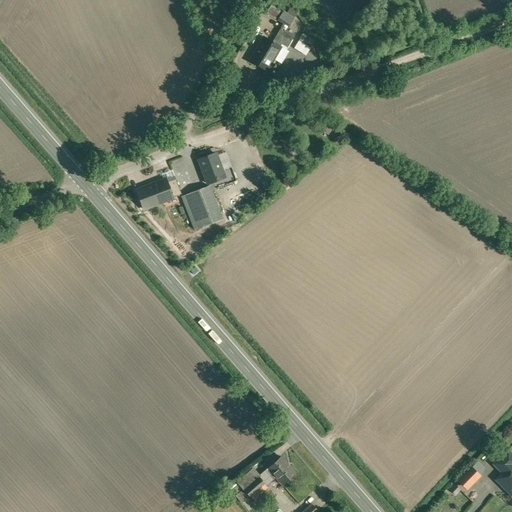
[(294,19),(283,12),(279,19),(289,26),(294,19)]
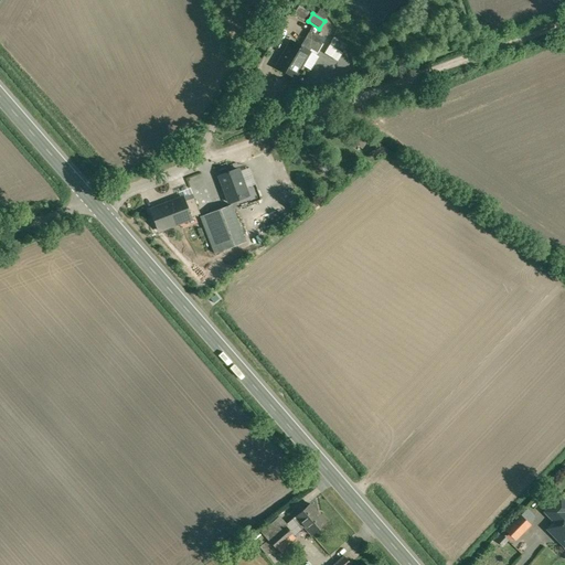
[(324,40),(310,31),(306,38),(321,46),(324,40)]
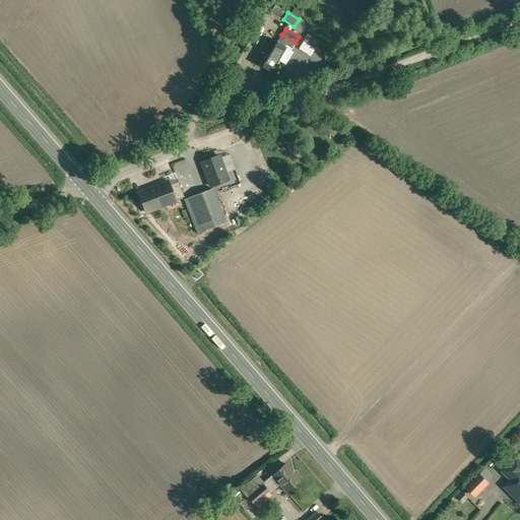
[(296,43),(281,35),(276,43),(284,48),(285,46),(291,50),(296,43)]
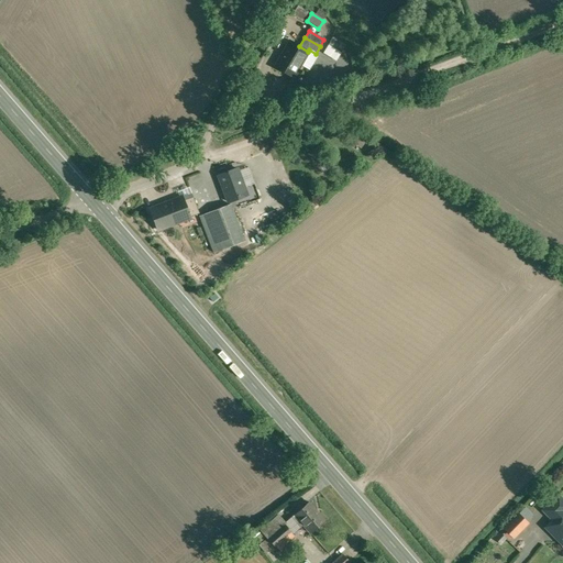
[(299,46),(290,41),(275,67),(293,78),(308,52),(299,46)]
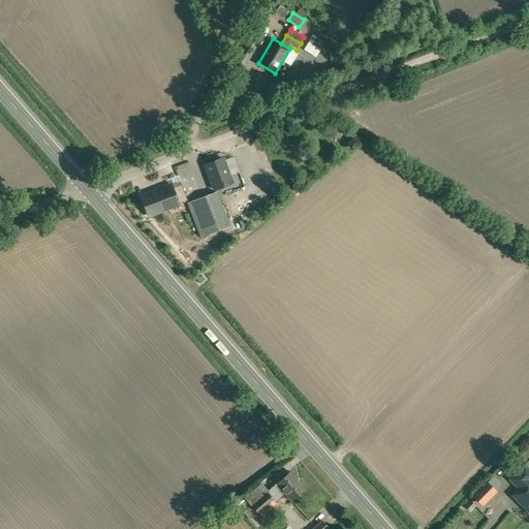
[(232,183),(223,158),(206,165),(215,190),(232,183)]
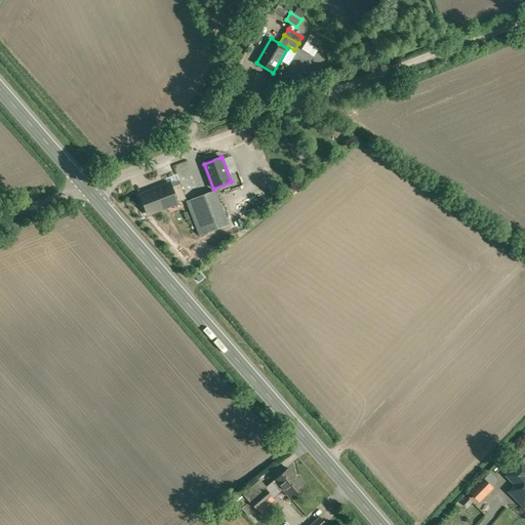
[(169,185),(139,195),(148,215),(177,204),(176,203),(186,200),(179,185),(170,188),(169,185)]
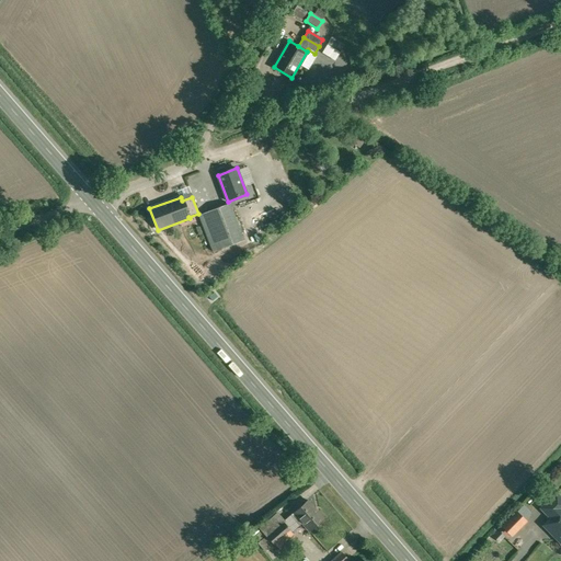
[(229,204),(198,216),(213,253),(243,241),(229,204)]
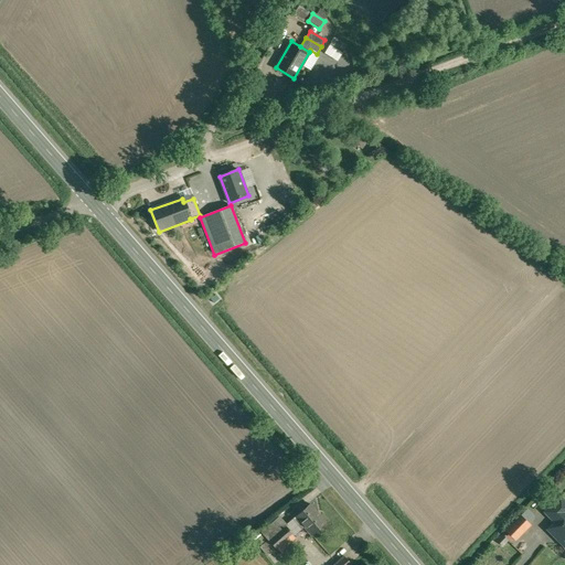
[(564,502),(560,498),(545,512),(555,522),(548,530),(564,546),(564,502)]
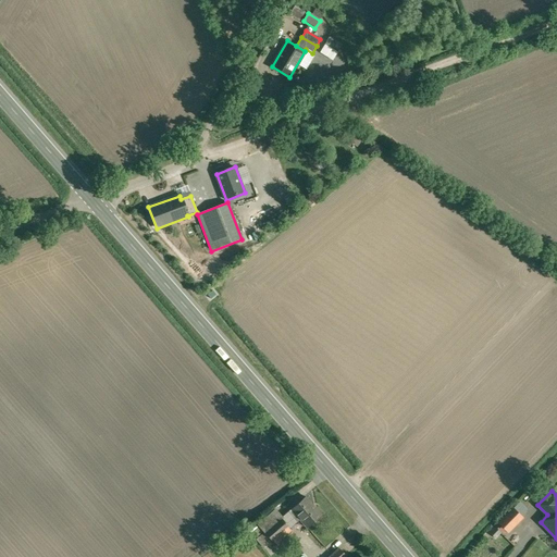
[(321,516),(305,497),(291,510),(298,518),(307,529),(321,516)]
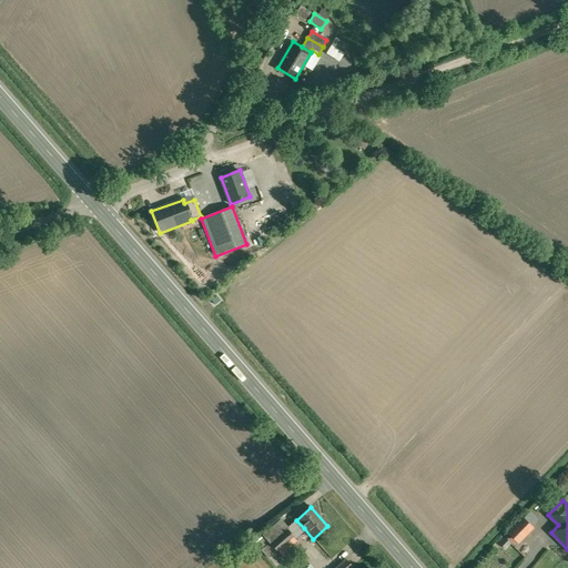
[(528,513),(523,518),(529,525),(535,519),(528,513)]
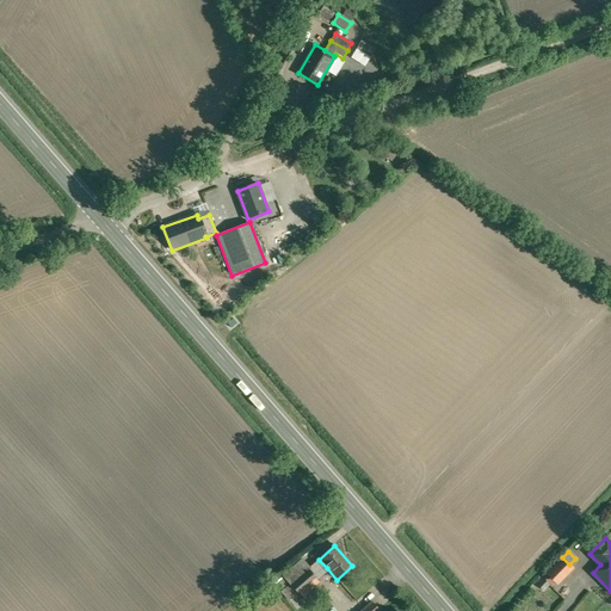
[(562,557),(545,575),(556,585),(573,567),(569,565),(562,557)]
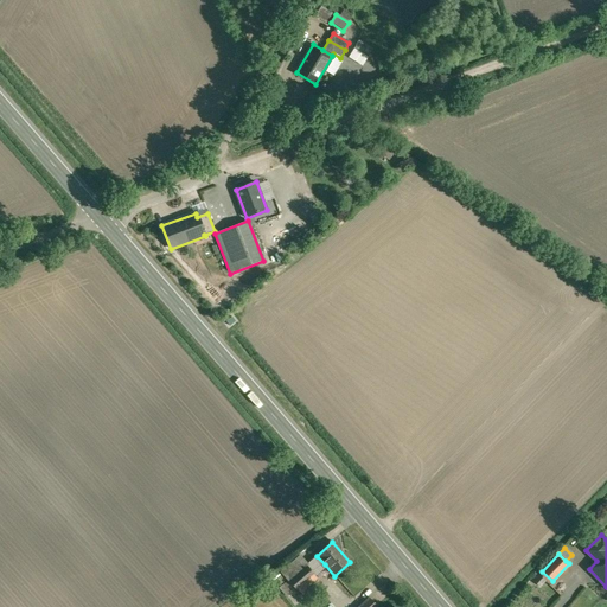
[(307,564),(306,566),(294,575),(288,581),(295,589),(298,592),(315,576),(315,575),(324,569),(323,568),(325,564),(317,556),(307,564)]
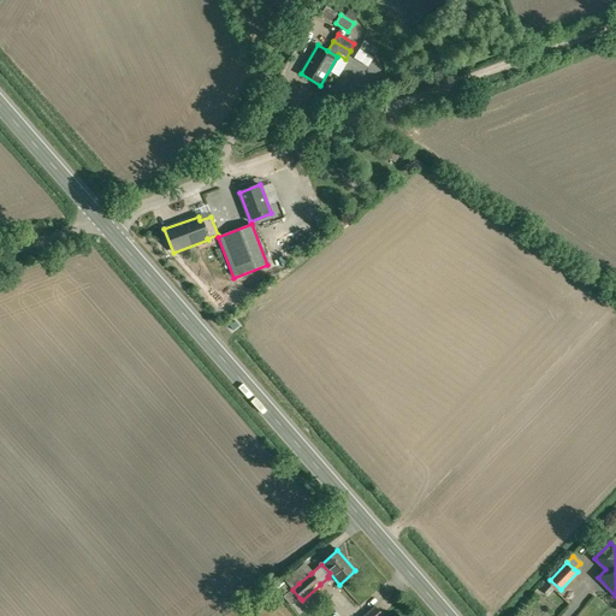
[(304,564),(292,575),(298,584),(311,574),(312,573),(304,564)]
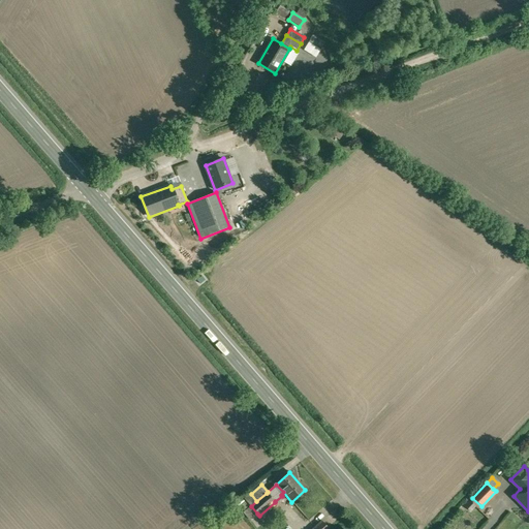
[(257,514),(251,506),(247,501),(242,506),(246,510),(243,512),(250,521),(257,514)]
